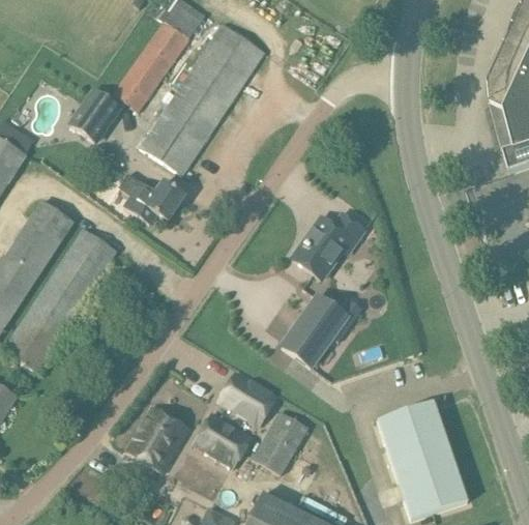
[(159,82),(164,76),(188,39),(206,16),(184,0),(179,0),(159,0),(151,12),(164,21),(163,22),(113,94),(139,112),(159,82)]
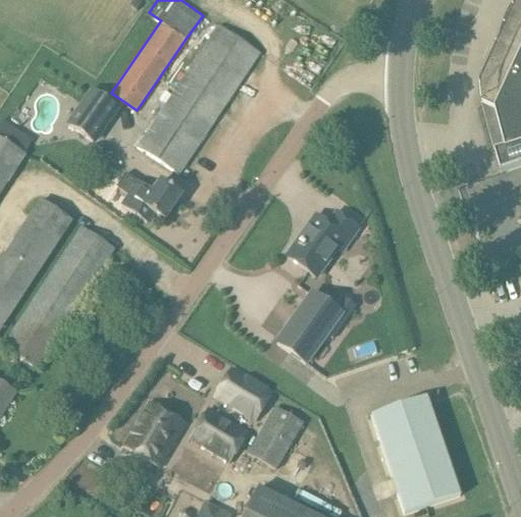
[(518,0),(500,41),(482,80),(484,101),(497,107),(507,146),(497,149),(503,169),(520,162),(520,0),(518,0)]
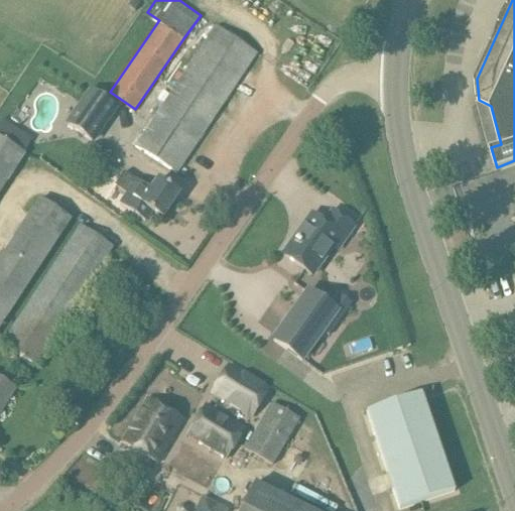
[(185,69),(172,89),(136,143),(177,171),(257,51),(216,23),(185,69)]
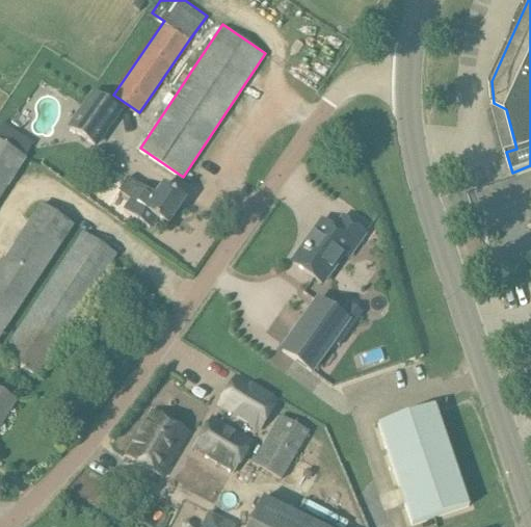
[(118,108),(95,90),(70,126),(94,142),(118,108)]
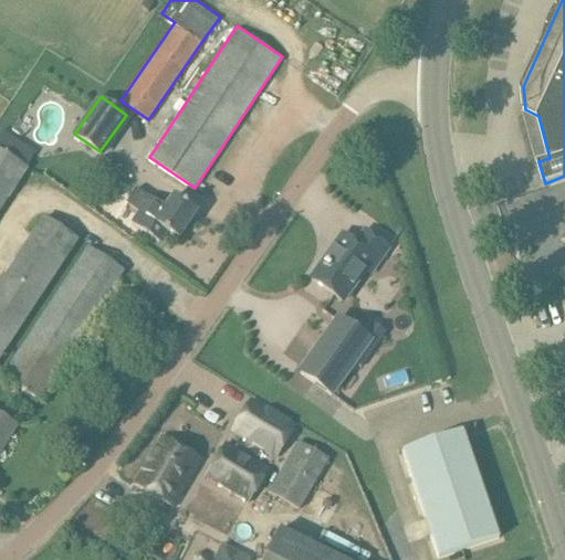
[(0,208),(28,165),(0,148),(0,208)]
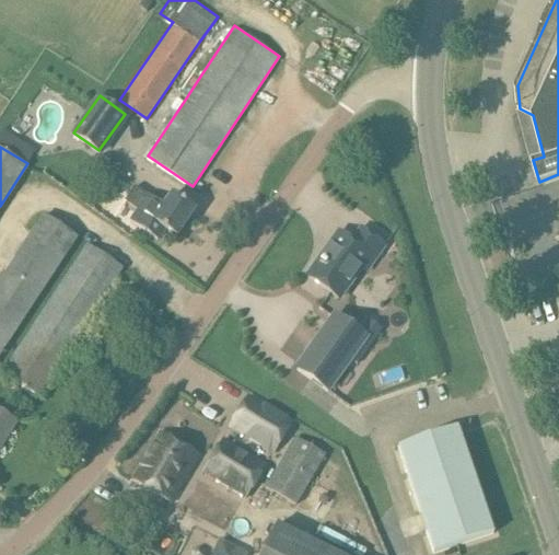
[(165,204),(136,183),(125,198),(138,208),(131,219),(158,238),(165,227),(176,234),(195,207),(173,192),(165,204)]
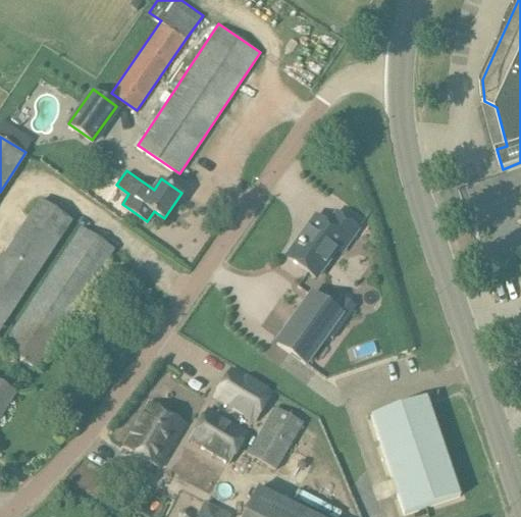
[(0,327),(72,219),(42,199),(0,262),(0,327)]
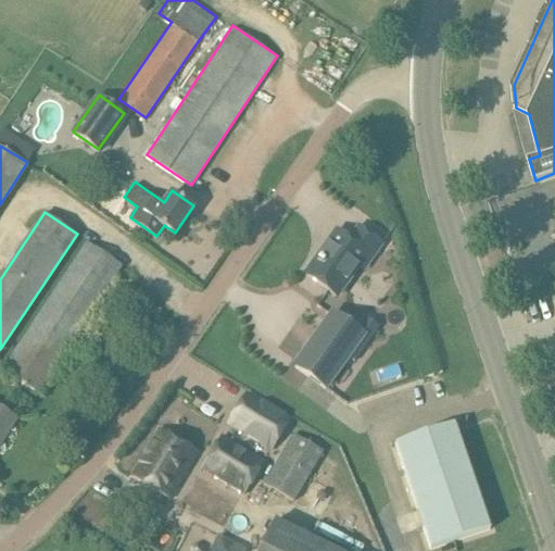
[(382,242),(357,224),(348,237),(337,229),(324,248),(325,249),(307,274),(336,295),(366,252),(373,257),(382,242)]
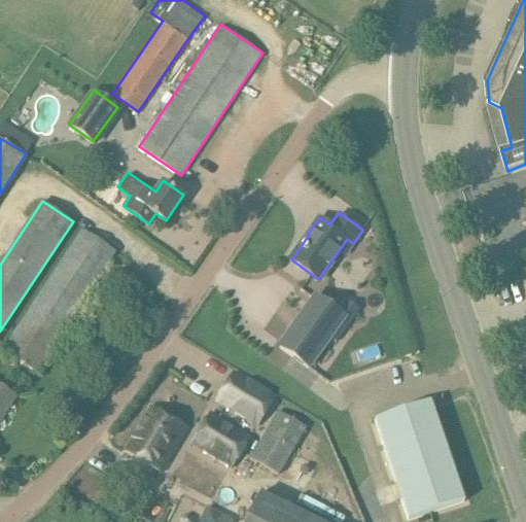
[(115,249),(82,228),(4,348),(36,370),(115,249)]
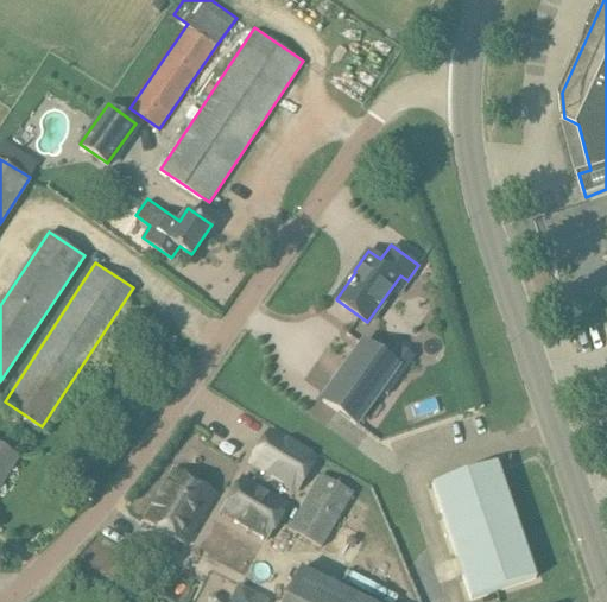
[(389,359),(362,341),(321,398),(354,422),(392,368),(400,374),(411,360),(396,348),(389,359)]
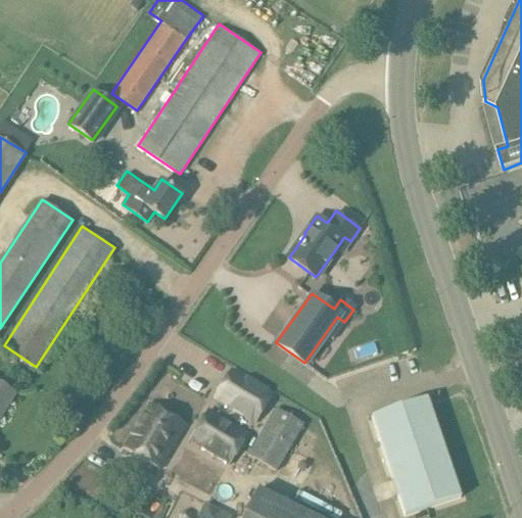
[(273,391),(233,368),(216,395),(255,419),(273,391)]
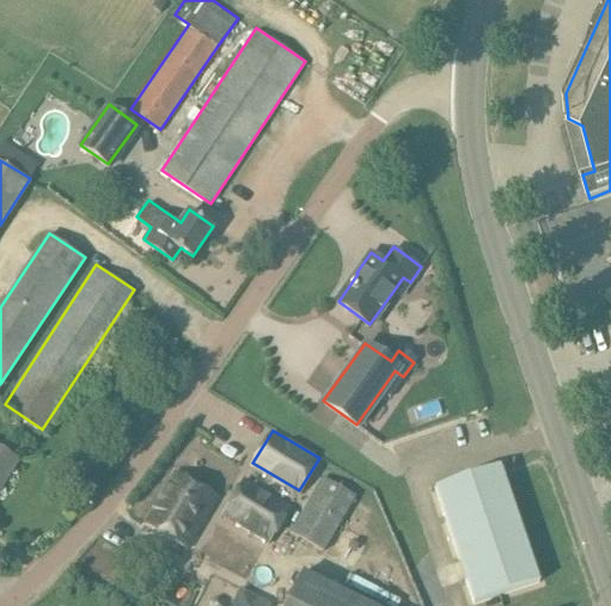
[(0,484),(17,458),(0,447),(0,484)]
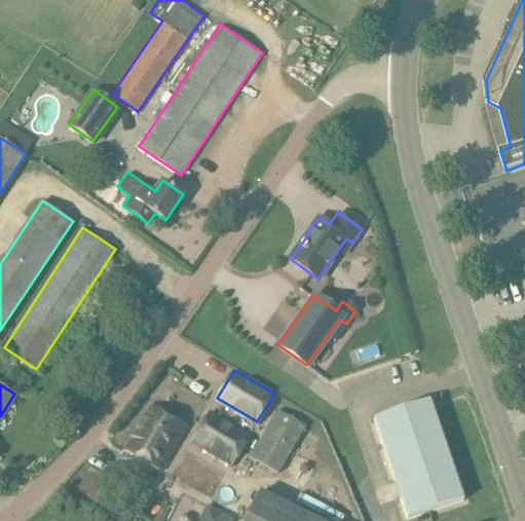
[(185,424),(149,404),(123,446),(122,449),(158,470),(185,424)]
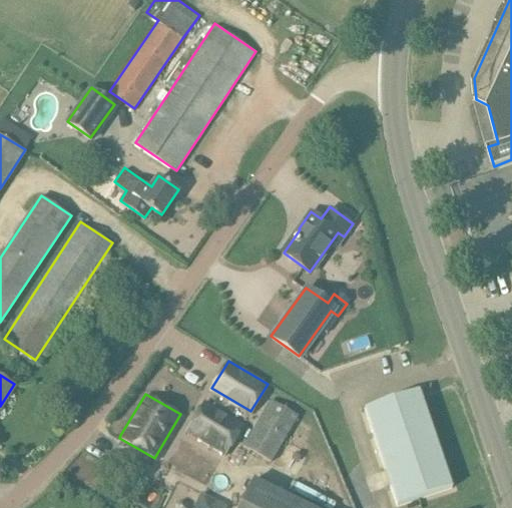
[(454,487),(424,397),(368,416),(399,505),(454,487)]
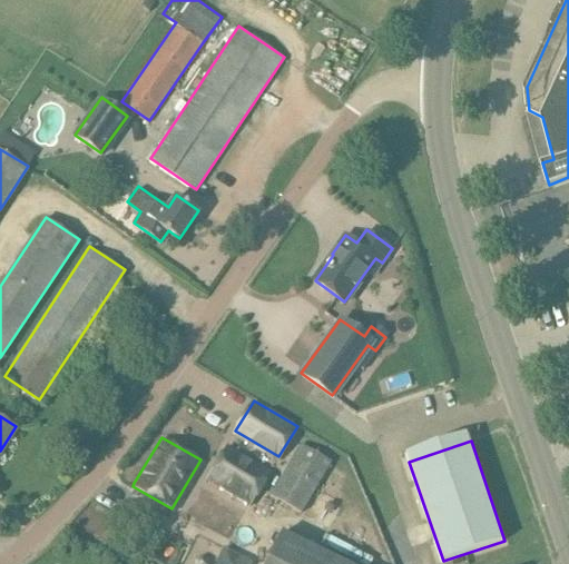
[(329,459),(300,442),(270,494),(298,511),(329,459)]
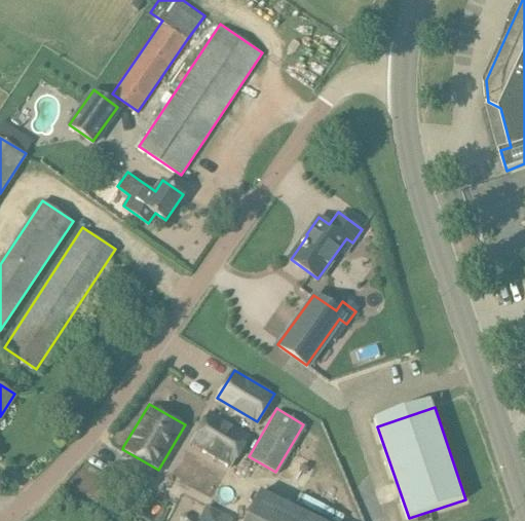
[(248,435),(208,410),(190,440),(230,464),(248,435)]
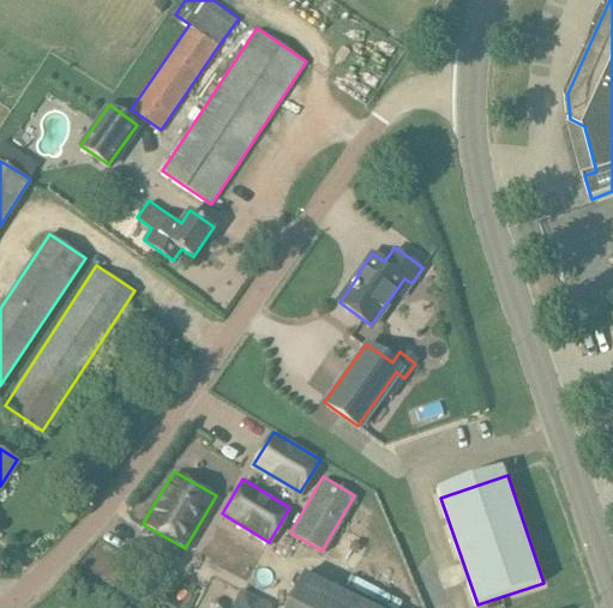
[(359,570),(379,576),(386,547),(367,541),(359,570)]
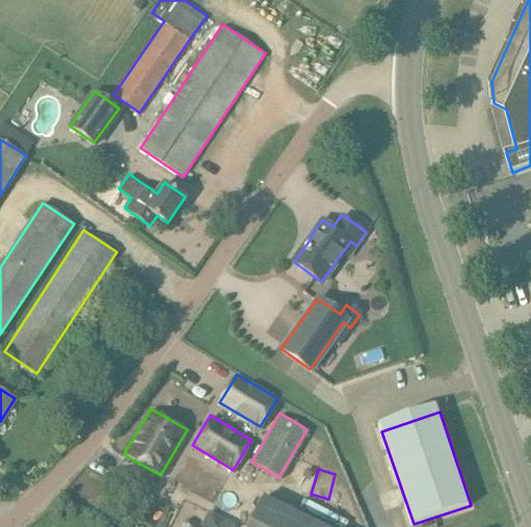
[(234,526),(244,498),(235,495),(237,486),(219,480),(202,526),(234,526)]
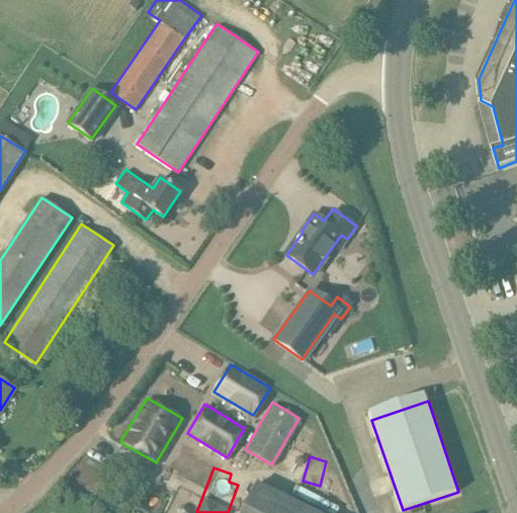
[(316,512),(257,484),(242,512),(316,512)]
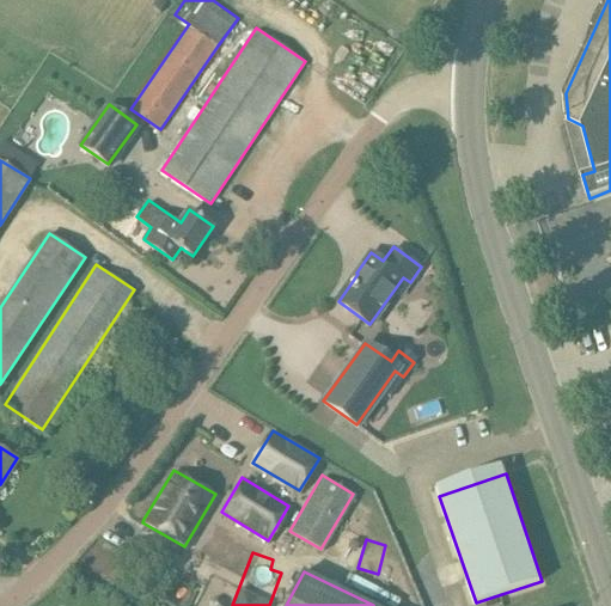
[(217,593),(208,599),(208,605),(225,605),(225,598),(217,593)]
